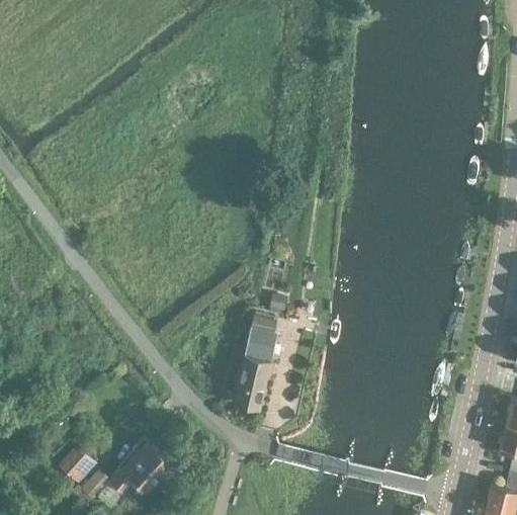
[(286,298),(280,296),(274,295),(271,308),(284,311),(285,307),(286,298)]
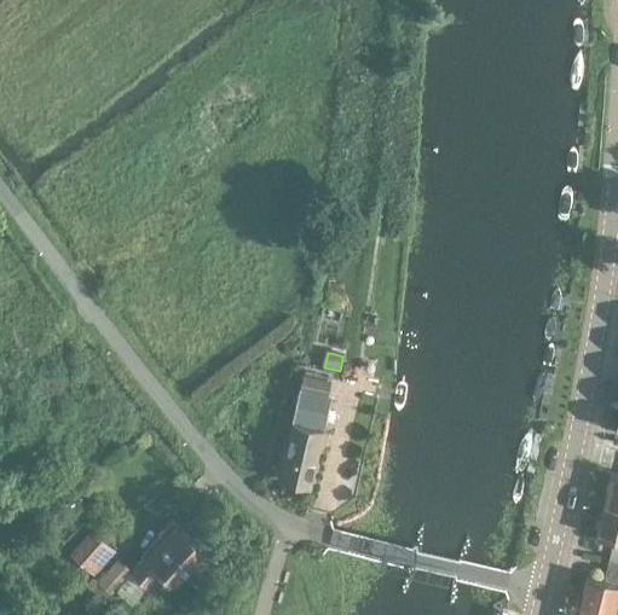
[(301,392),(293,425),(279,482),(312,489),(322,447),(324,448),(328,433),(324,433),(330,405),(327,404),(331,383),(305,377),(301,392)]
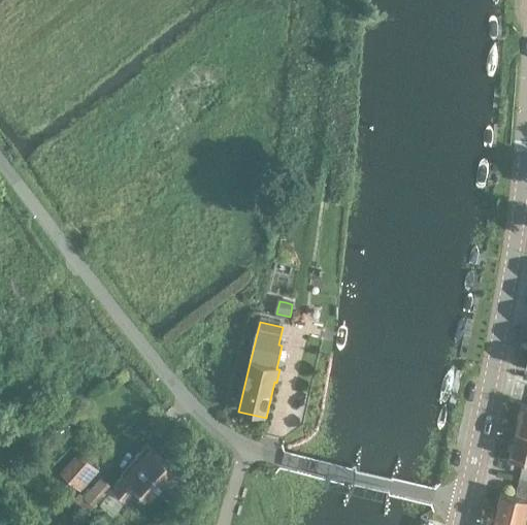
[(526,407),(520,405),(514,433),(526,436),(526,407)]
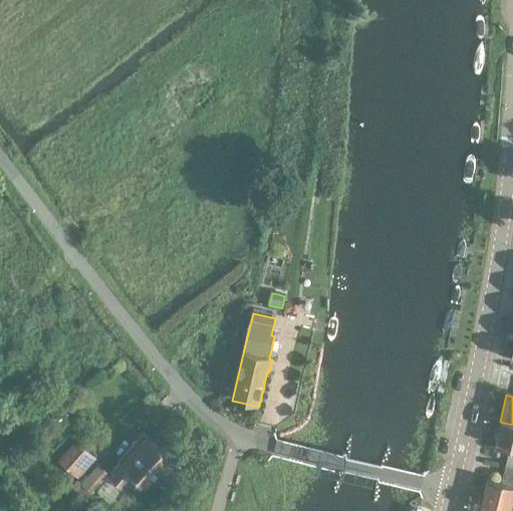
[(512,425),(500,422),(494,448),(508,451),(504,468),(512,470),(512,425)]
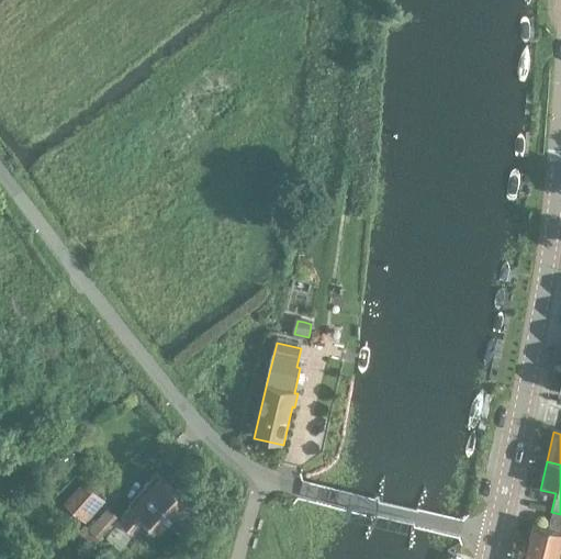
[(147,502),(137,513),(133,510),(122,523),(135,535),(147,522),(160,534),(169,524),(182,537),(202,515),(187,502),(187,503),(183,501),(186,496),(179,490),(175,493),(164,483),(159,489),(152,483),(139,495),(147,502)]
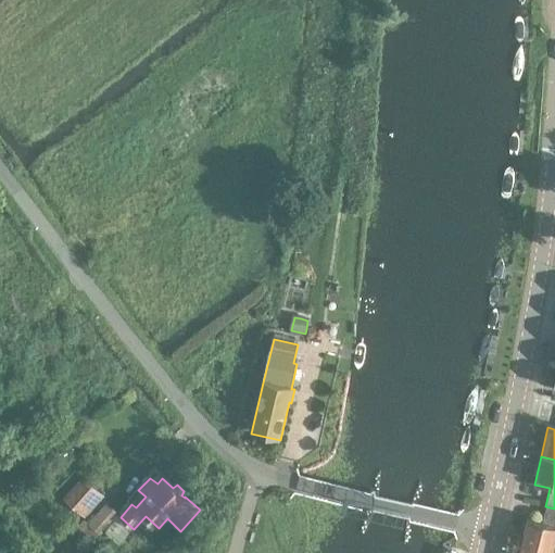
[(103,497),(84,479),(65,500),(85,518),(103,497)]
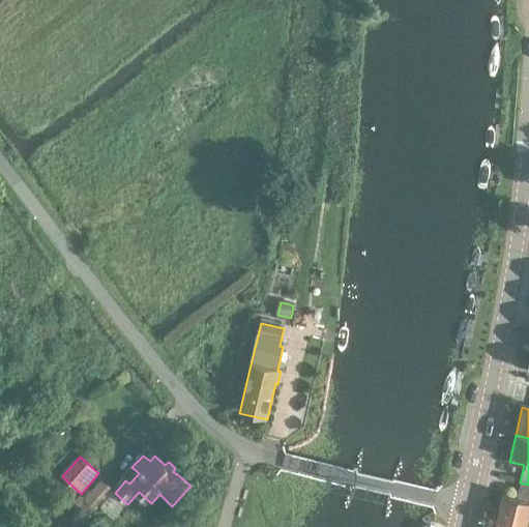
[(104,480),(85,500),(80,496),(72,504),(81,511),(84,509),(91,515),(95,509),(113,489),(104,480)]
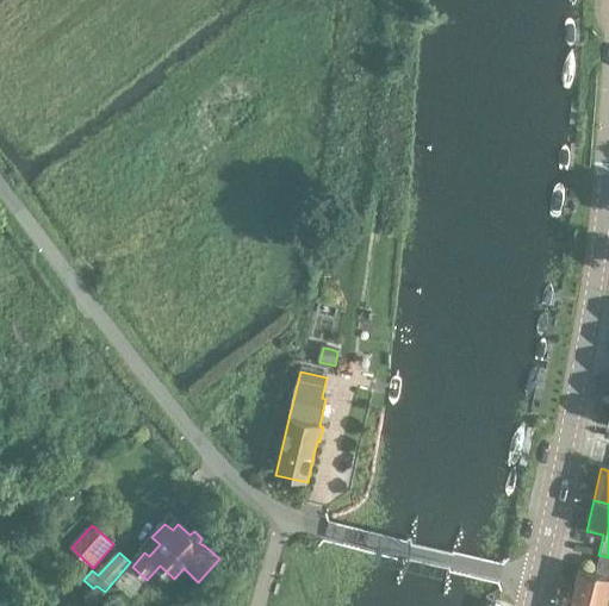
[(577,569),(570,601),(585,605),(603,605),(608,582),(608,578),(608,557),(598,555),(594,574),(577,569)]
